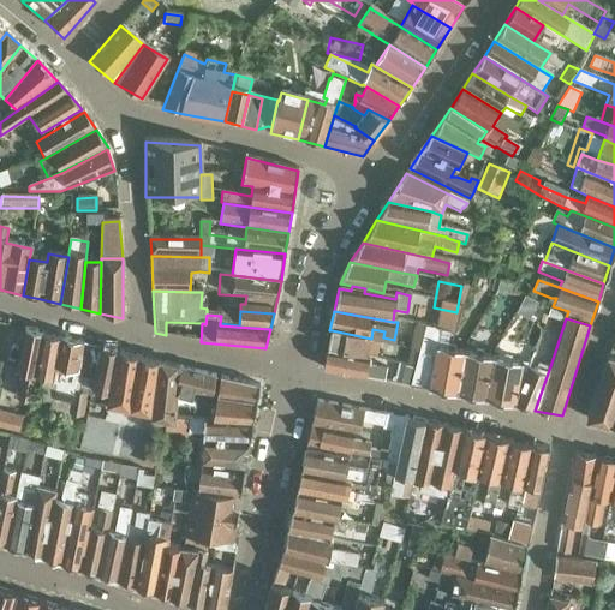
[(436,347),(440,330),(425,327),(419,352),(415,370),(411,387),(428,390),(435,347),(436,347)]
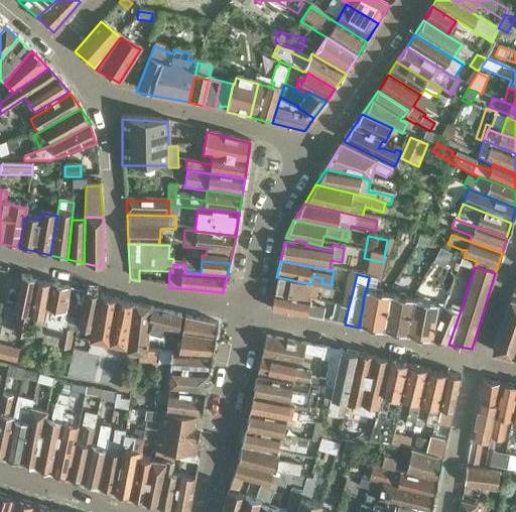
[(318,286),(311,284),(278,277),(274,293),(309,301),(315,302),(318,286)]
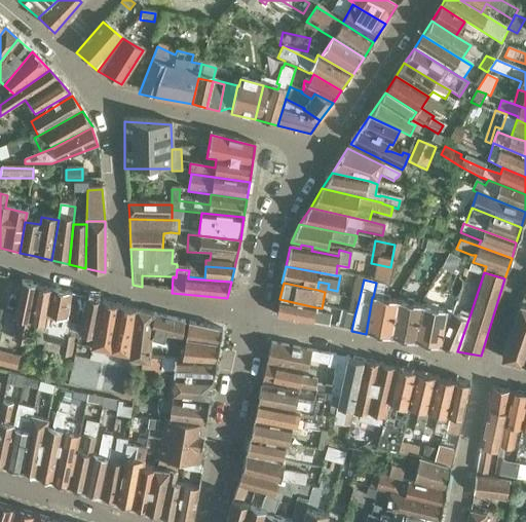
[(389,338),(397,302),(388,300),(389,296),(382,294),(384,285),(376,283),(373,297),(372,297),(366,334),(389,338)]
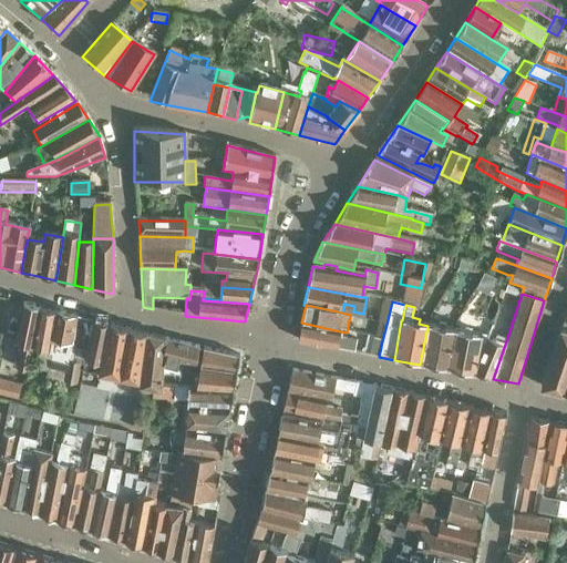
[(33,347),(40,309),(23,306),(16,345),(21,346),(17,369),(28,371),(33,347)]
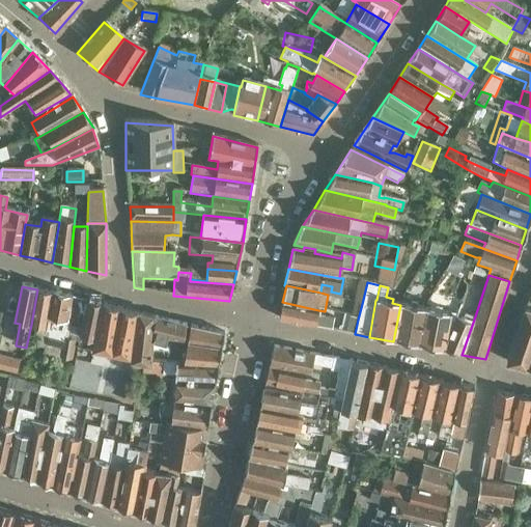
[(46,329),(52,293),(37,289),(31,325),(36,327),(33,347),(45,349),(49,330),(46,329)]
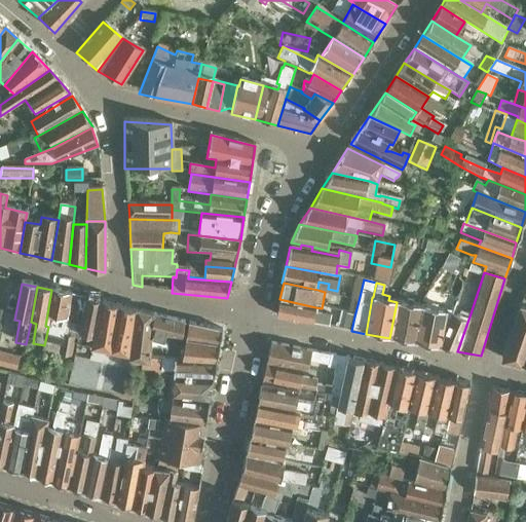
[(64,333),(71,294),(51,290),(45,326),(48,327),(44,345),(42,351),(59,355),(62,343),(50,341),(52,331),(51,331),(52,327),(60,329),(59,332),(64,333)]
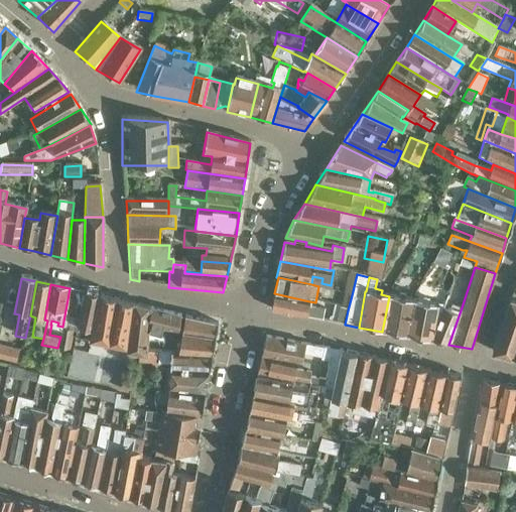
[(78,333),(87,292),(70,288),(62,327),(60,337),(57,348),(70,351),(74,332),(78,333)]
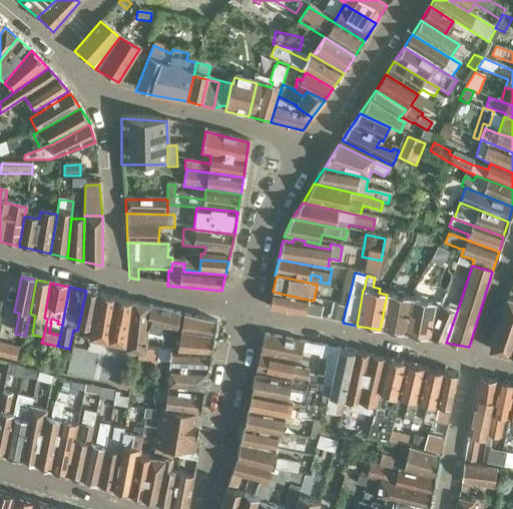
[(76,335),(90,339),(100,294),(86,291),(77,331),(76,335)]
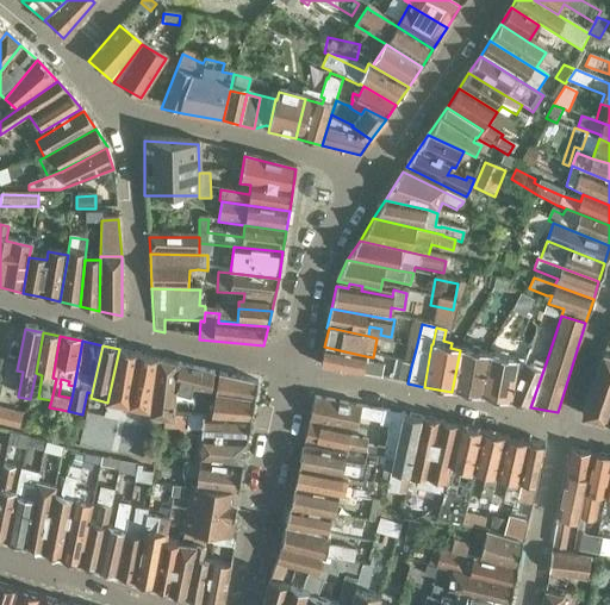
[(365,365),(366,356),(324,347),(319,367),(380,379),(384,368),(365,365)]
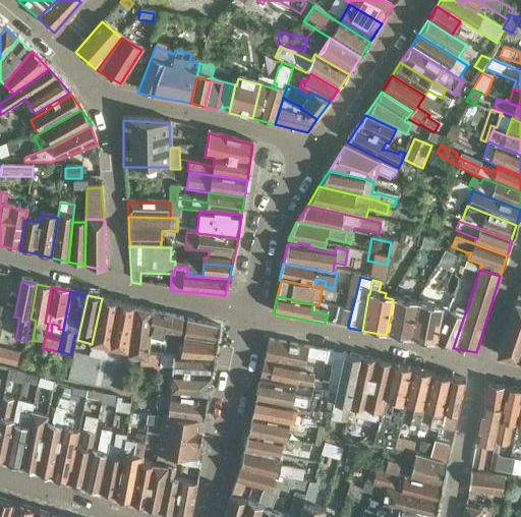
[(351,313),(355,298),(347,296),(344,311),(351,313)]
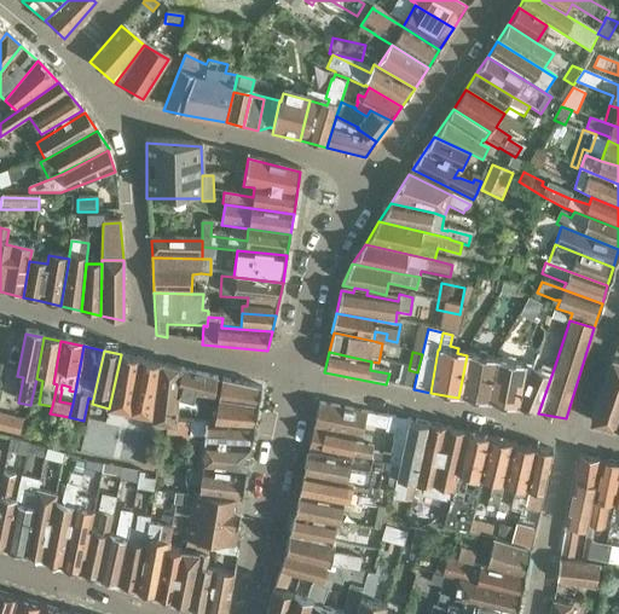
[(131,413),(140,360),(121,354),(109,409),(131,413)]
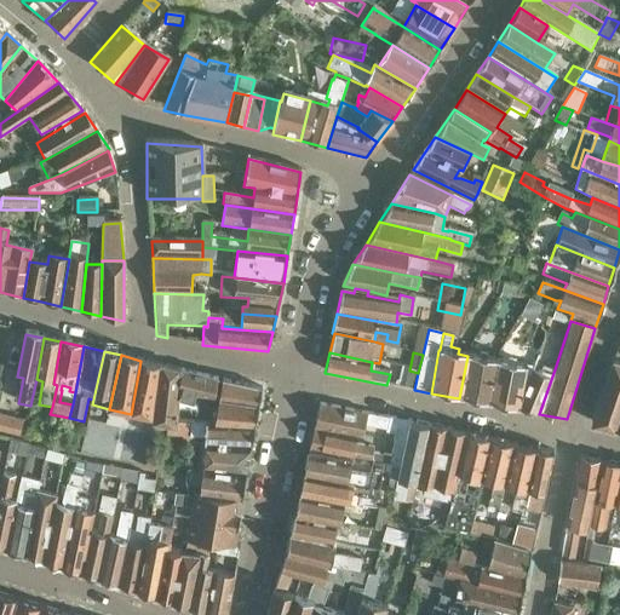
[(488,403),(495,361),(468,356),(459,398),(488,403)]
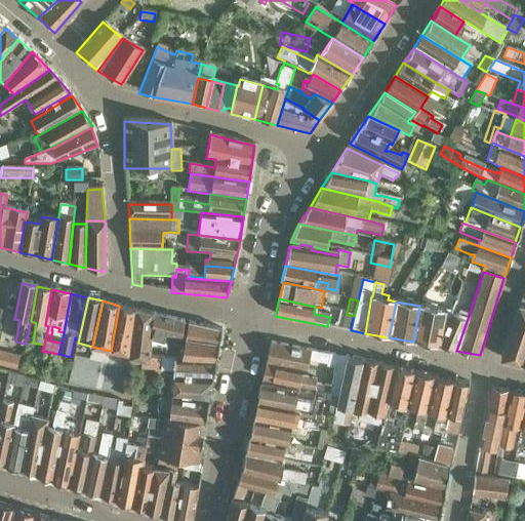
[(129,356),(135,311),(119,306),(111,351),(129,356)]
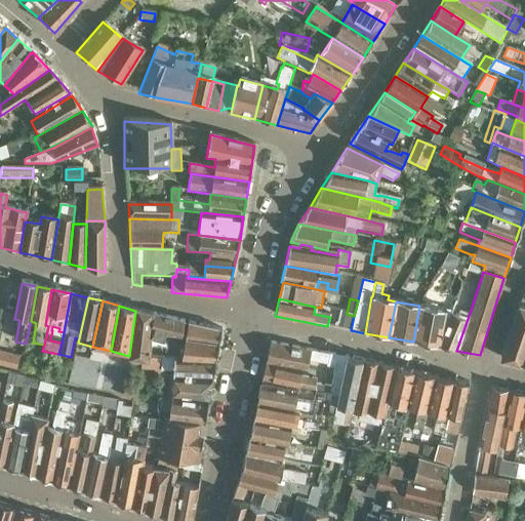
[(437,347),(438,342),(444,311),(419,306),(413,342),(437,347)]
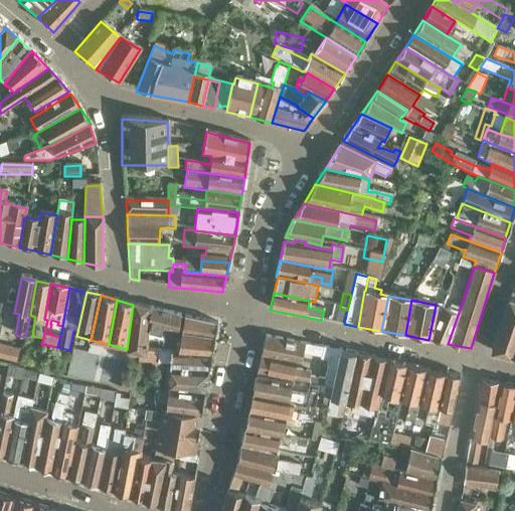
[(512,357),(514,348),(514,301),(509,300),(491,352),(512,357)]
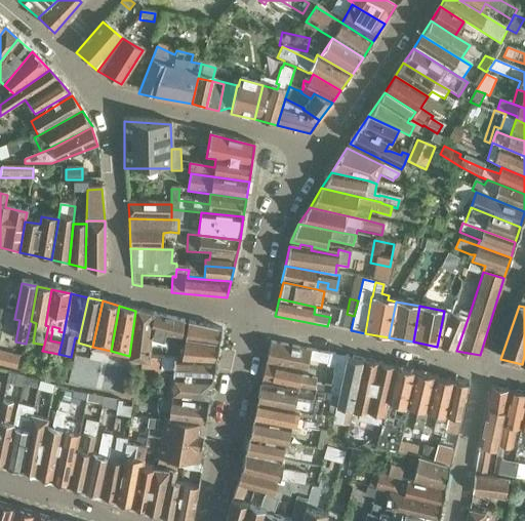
[(150,347),(153,315),(135,311),(129,356),(128,359),(142,361),(140,370),(154,371),(154,379),(161,379),(161,371),(162,359),(160,359),(160,354),(150,353),(150,347)]
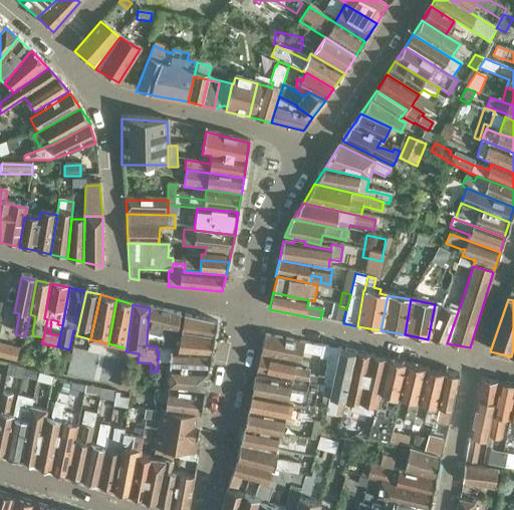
[(447,343),(460,306),(454,304),(453,309),(441,307),(429,334),(428,339),(447,343)]
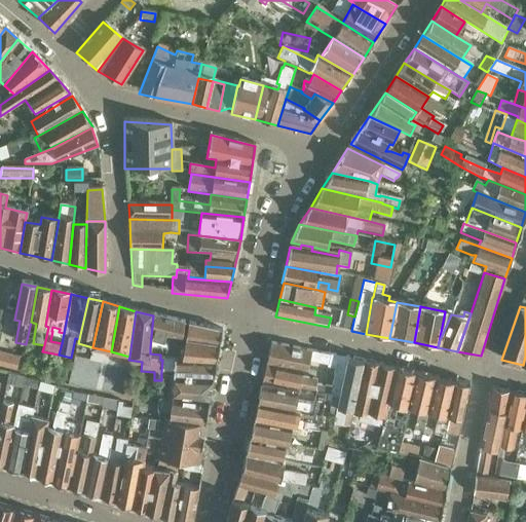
[(354,317),(347,314),(338,312),(335,328),(351,331),(354,317)]
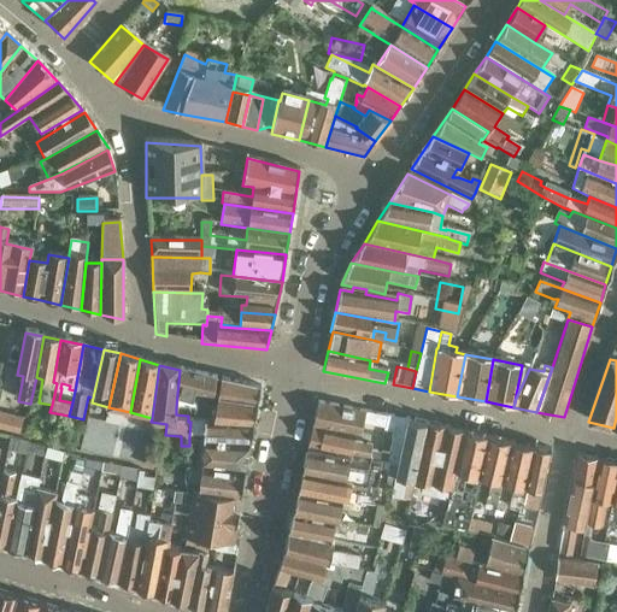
[(199,394),(212,398),(213,398),(217,378),(180,370),(176,407),(195,409),(195,406),(199,394)]
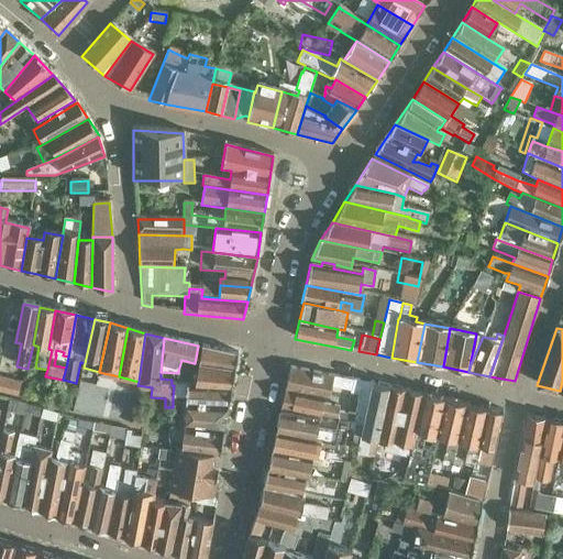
[(195,386),(232,388),(238,354),(201,347),(195,386)]
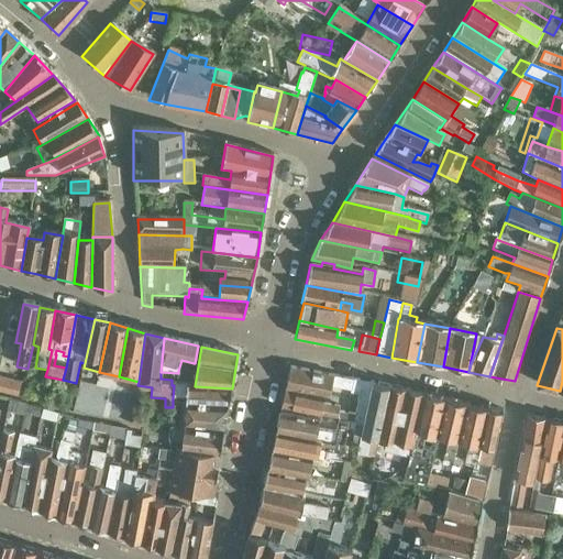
[(191,374),(194,363),(181,360),(178,371),(191,374)]
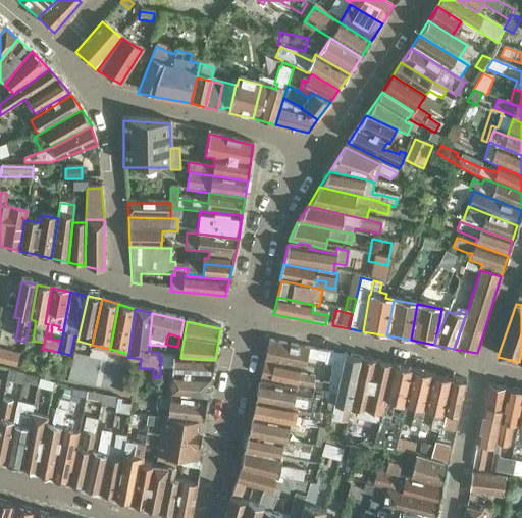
[(264,360),(300,368),(305,369),(307,360),(325,363),(324,365),(332,366),(334,355),(318,352),(278,344),(268,342),(264,360)]
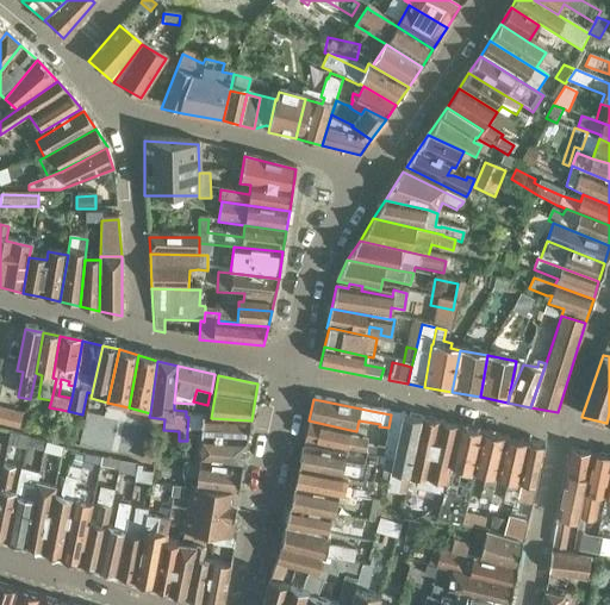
[(0,426),(19,432),(23,415),(0,409),(0,426)]
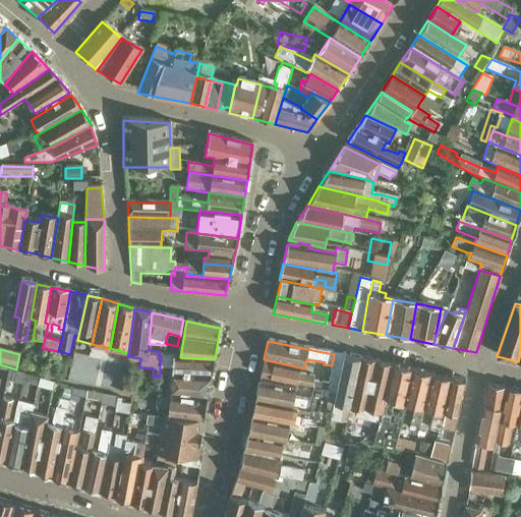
[(349,408),(360,359),(344,355),(340,376),(336,394),(333,412),(331,421),(345,424),(349,408)]
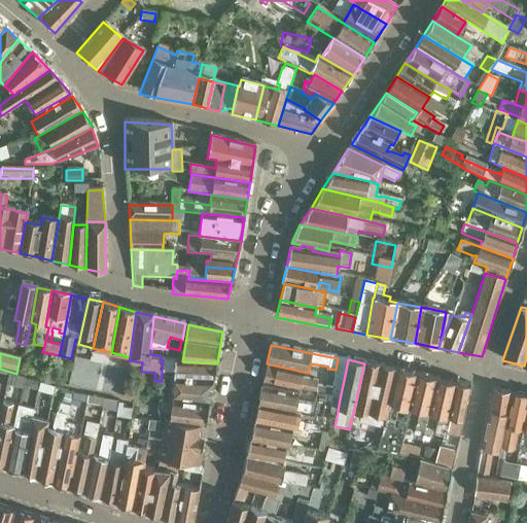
[(217,363),(182,361),(163,360),(162,373),(174,373),(174,379),(172,379),(172,380),(213,384),(217,363)]
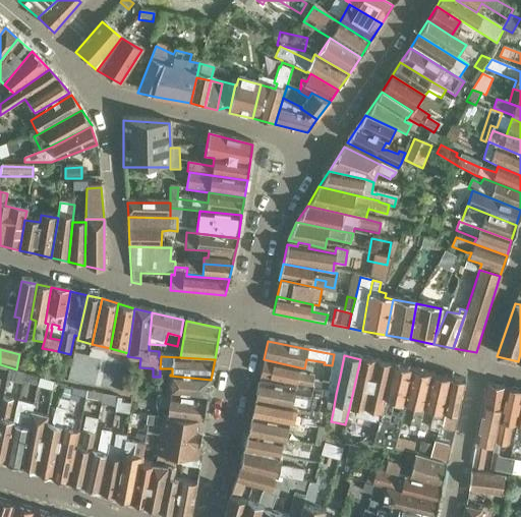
[(297,376),(299,367),(264,359),(259,377),(294,385),(313,390),(327,391),(328,386),(312,383),(313,378),(297,376)]
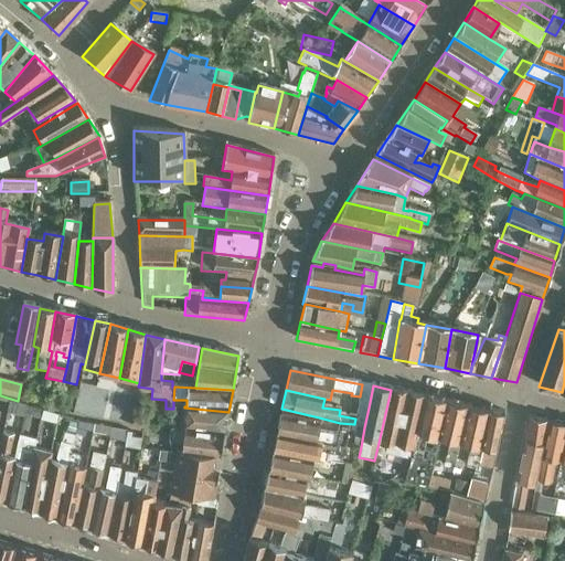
[(395,446),(408,392),(391,390),(379,443),(386,445),(383,455),(393,457),(395,446)]
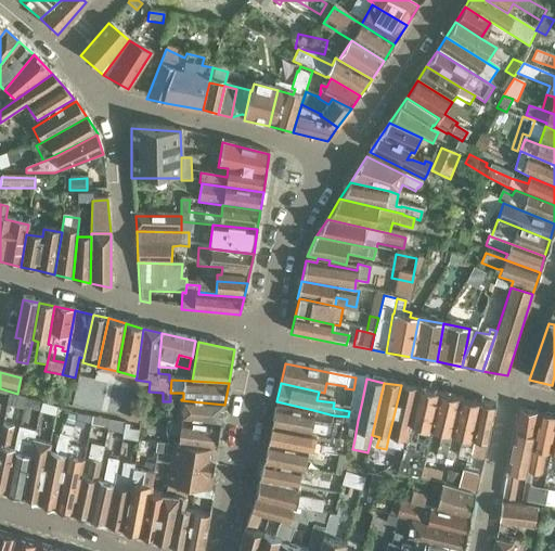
[(405,452),(405,450),(417,388),(401,385),(388,438),(386,449),(405,452)]
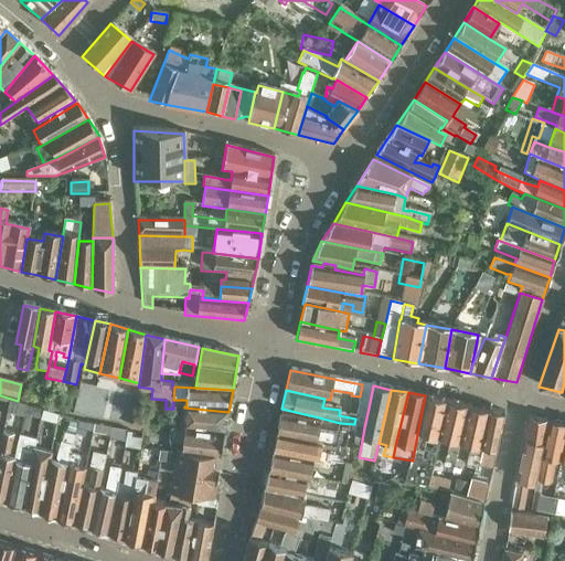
[(438,442),(447,401),(425,395),(413,458),(422,459),(426,440),(438,442)]
